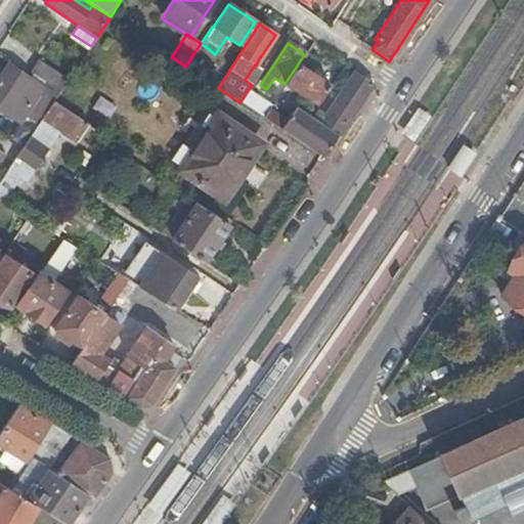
[(245,80),(252,85),(264,64),(258,60),(256,66),(255,64),(245,80)]
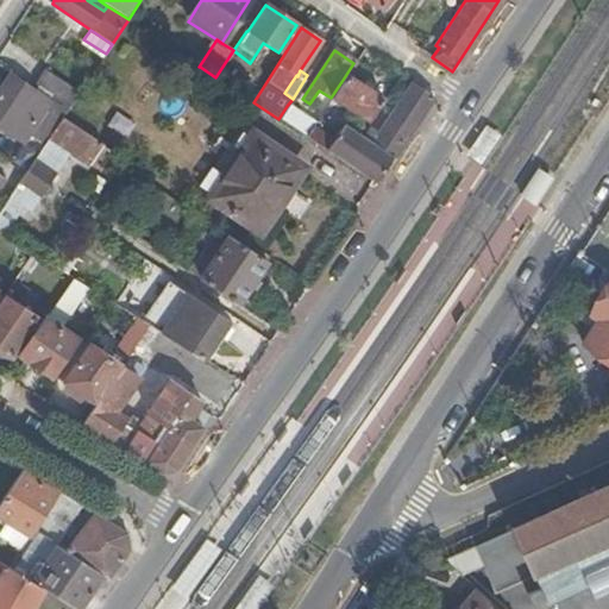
[(51,95),(70,107),(79,94),(43,73),(35,85),(51,95)]
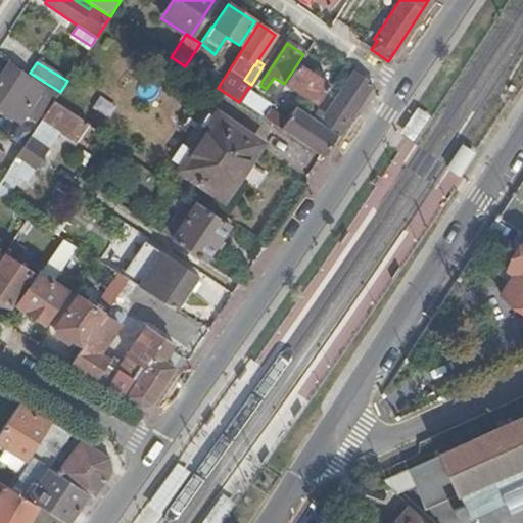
[(284,86),(292,91),(314,105),(329,86),(296,65),(284,84),(284,86)]
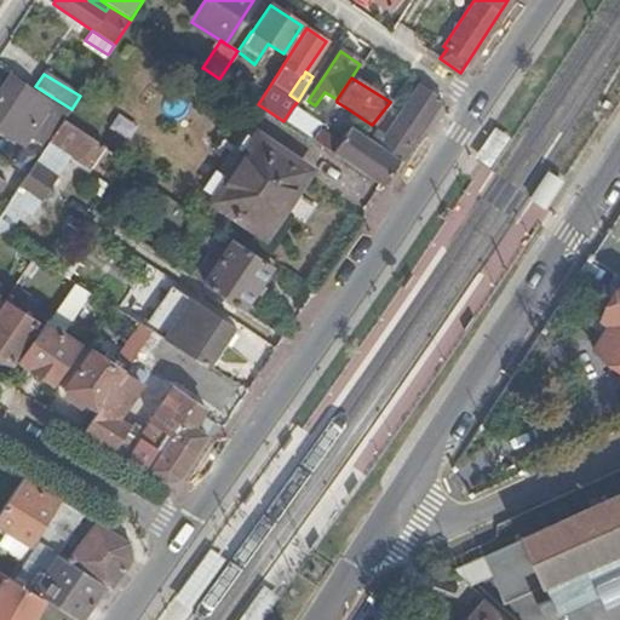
[(0,128),(24,144),(45,114),(42,113),(28,103),(34,93),(11,79),(0,96),(0,128)]
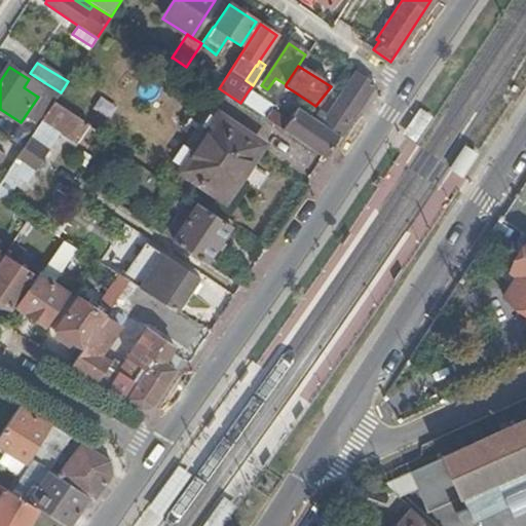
[(263,118),(325,159),(373,86),(359,77),(362,73),(357,70),(320,125),(295,109),(287,120),(278,115),(270,109),(263,118)]
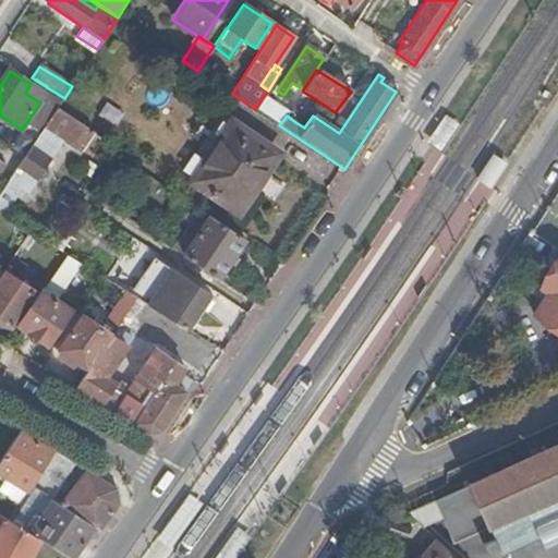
[(38,101),(44,93),(31,84),(25,93),(38,101)]
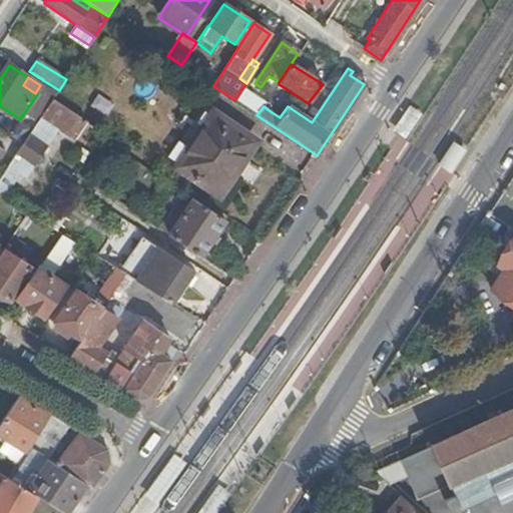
[(51,103),(52,100),(59,90),(43,80),(40,85),(35,93),(37,94),(51,103)]
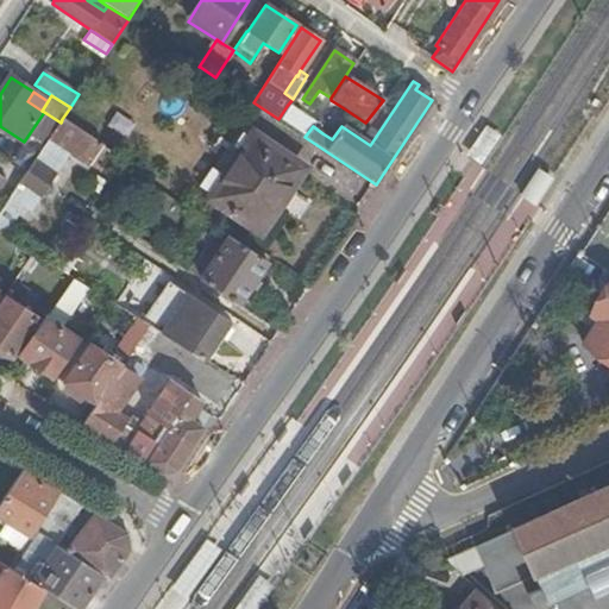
[(314,124),(313,126),(322,133),(340,106),(331,100),(314,124)]
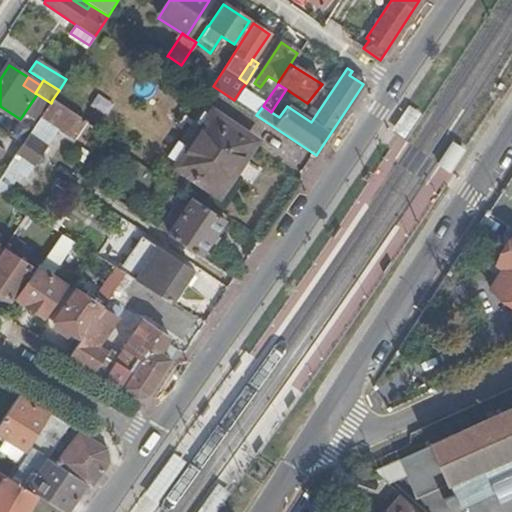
[(234,100),(256,115),(263,106),(264,104),(241,89),(234,100)]
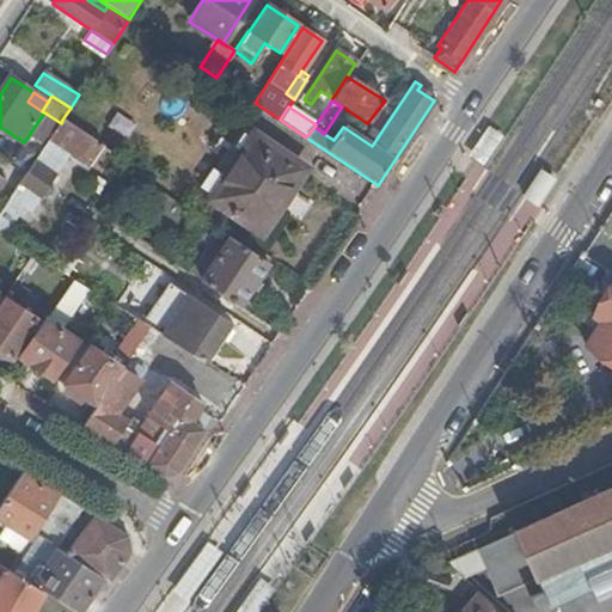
[(87,167),(102,145),(62,120),(61,123),(23,178),(7,203),(12,207),(14,203),(23,208),(29,213),(67,155),(87,167)]
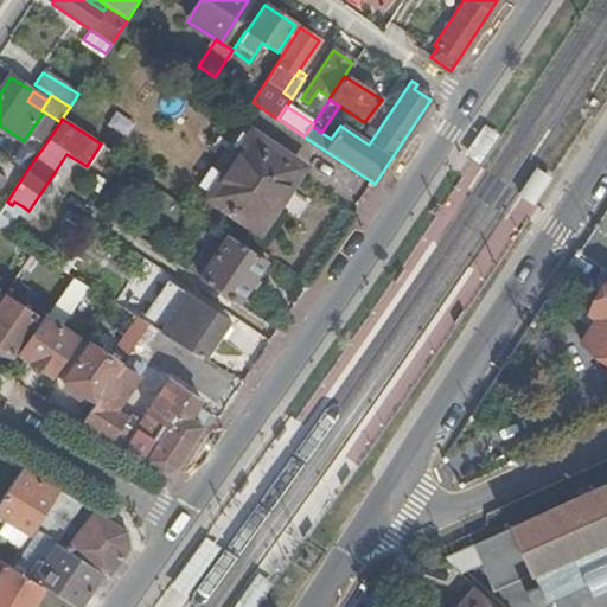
[(280,192),(281,192),(283,189),(285,190),(300,167),(241,129),(224,155),(280,192)]
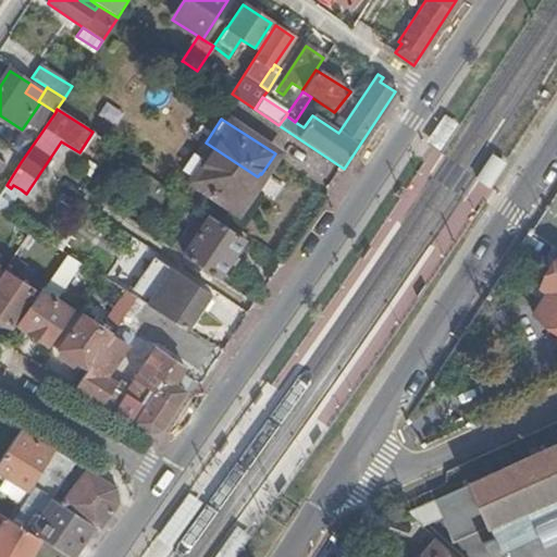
[(236,206),(258,176),(257,176),(206,143),(184,174),(236,210),(238,207),(236,206)]
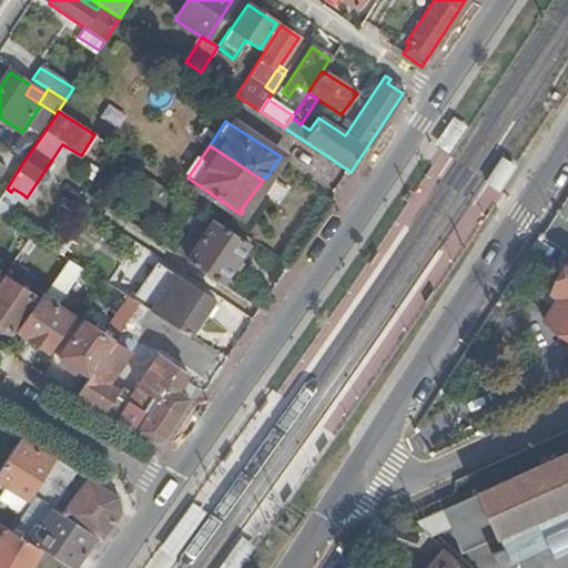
[(486,181),(500,191),(517,165),(503,156),(486,181)]
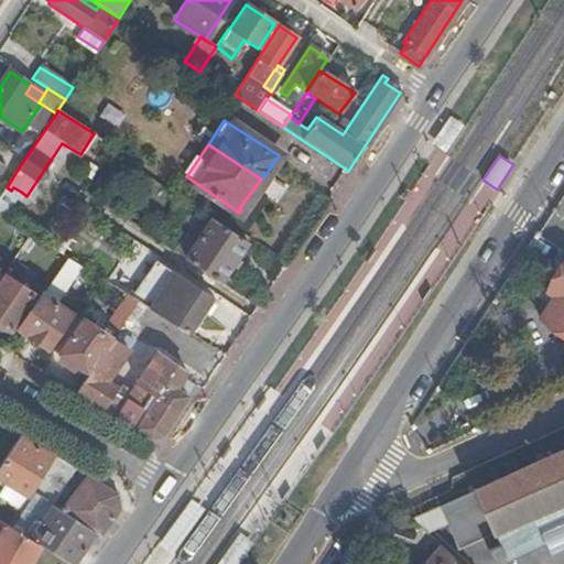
[(0,215),(3,217),(21,192),(13,187),(11,191),(7,187),(0,197),(0,215)]
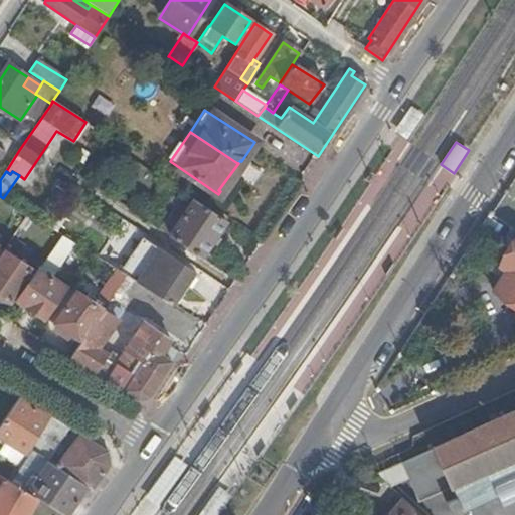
[(200,256),(201,258),(224,223),(187,198),(182,195),(159,229),(161,230),(200,256)]
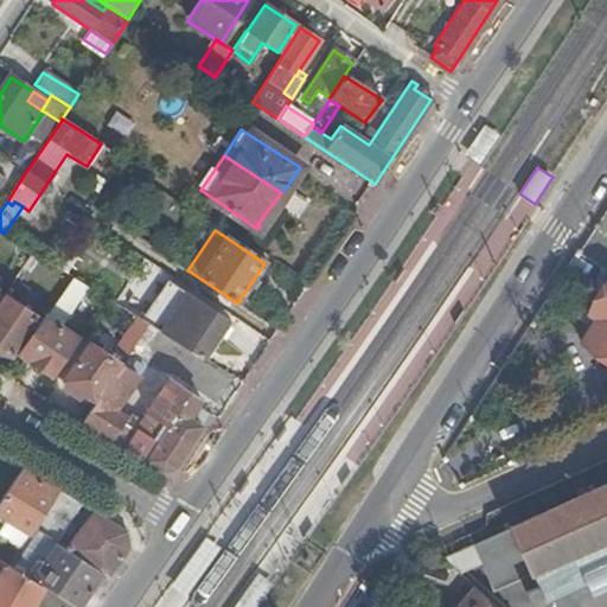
[(69,240),(52,264),(68,274),(84,249),(69,240)]
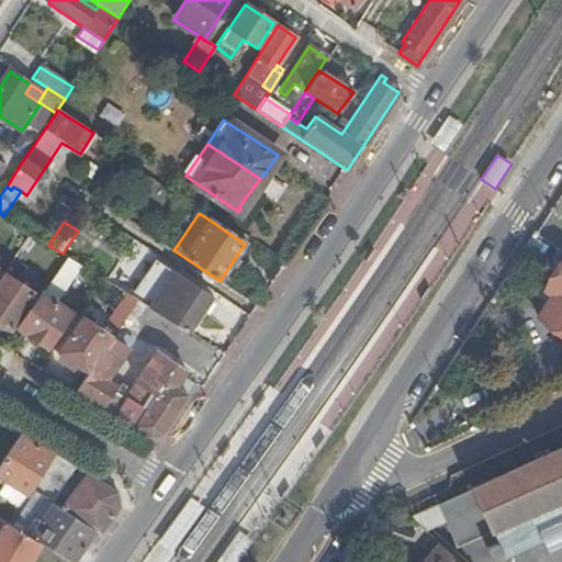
[(168,263),(211,291),(218,280),(176,251),(168,263)]
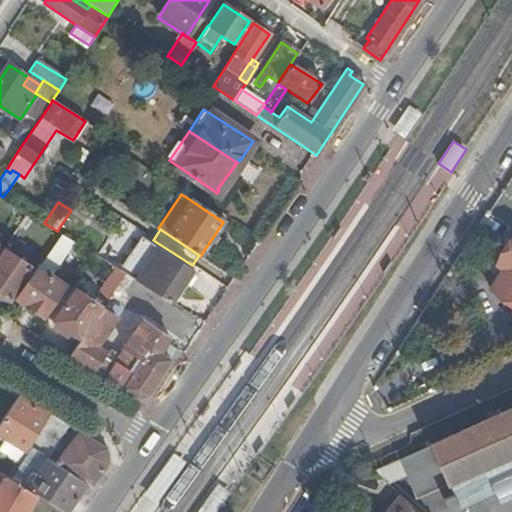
[(125,274),(169,301),(189,270),(135,234),(114,266),(125,274)]
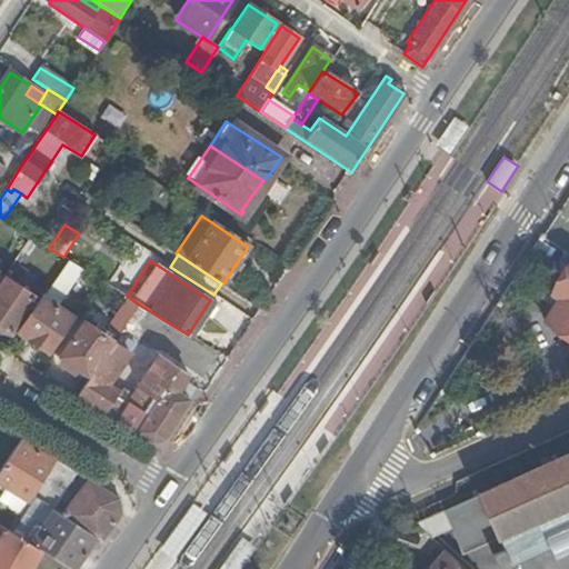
[(58,305),(81,268),(69,261),(21,330),(30,337),(29,339),(48,351),(73,316),(58,305)]
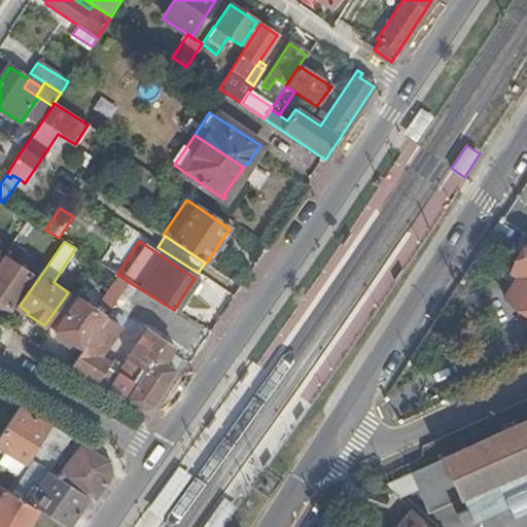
[(526,244),(506,275),(513,280),(501,299),(526,316),(526,244)]
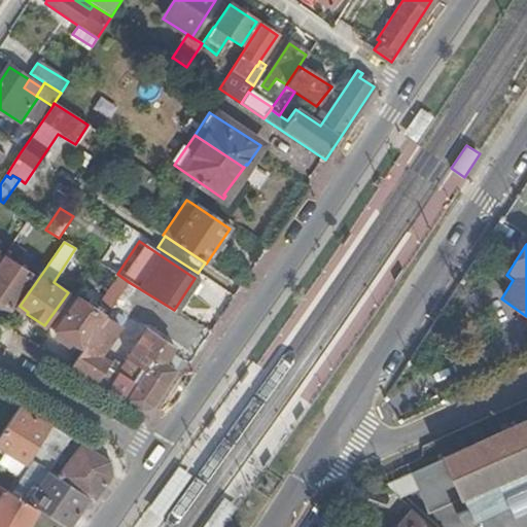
[(4,256),(0,262),(0,301),(10,308),(32,275),(4,256)]
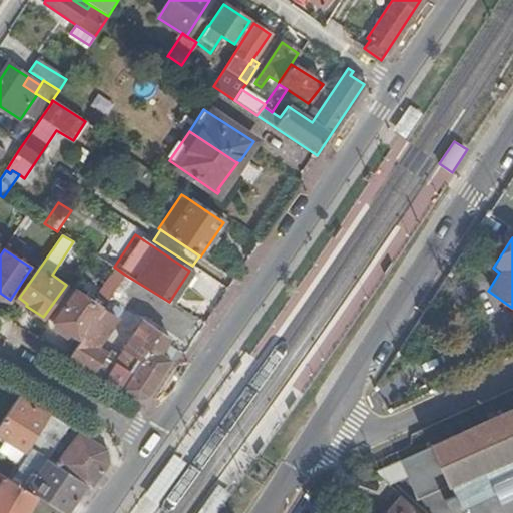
[(71,333),(81,340),(101,310),(102,309),(74,291),(53,323),(69,335),(71,333)]
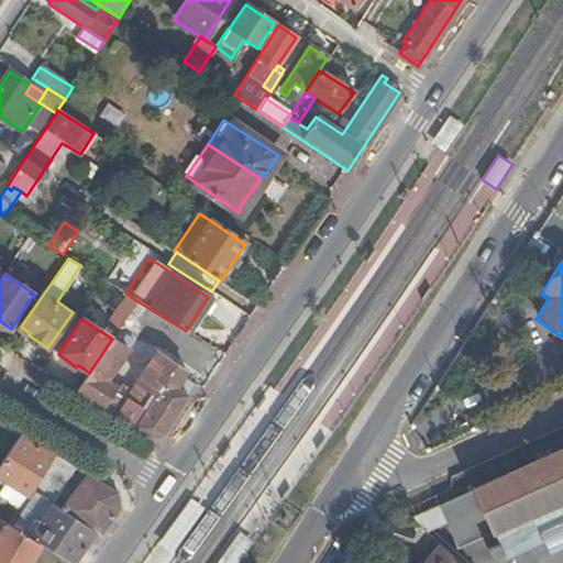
[(75,393),(151,438),(162,434),(194,384),(183,376),(186,372),(156,353),(131,390),(124,400),(114,394),(118,389),(107,382),(128,350),(111,340),(89,373),(75,393)]
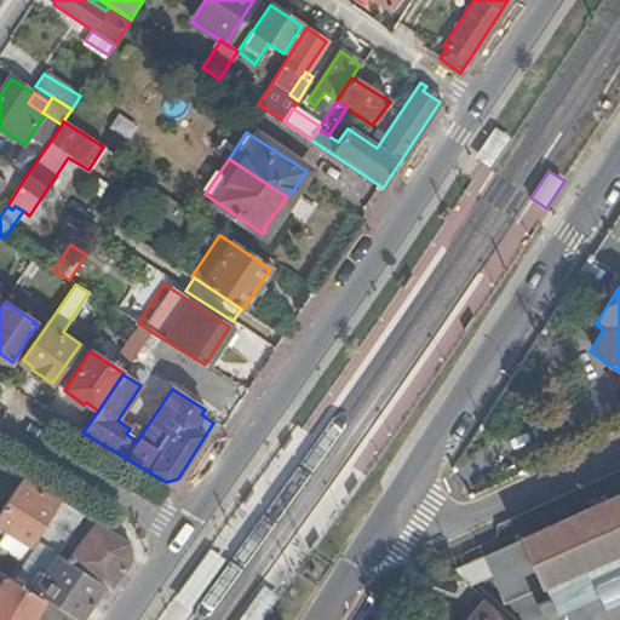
[(137,441),(144,430),(133,423),(130,429),(126,434),(137,441)]
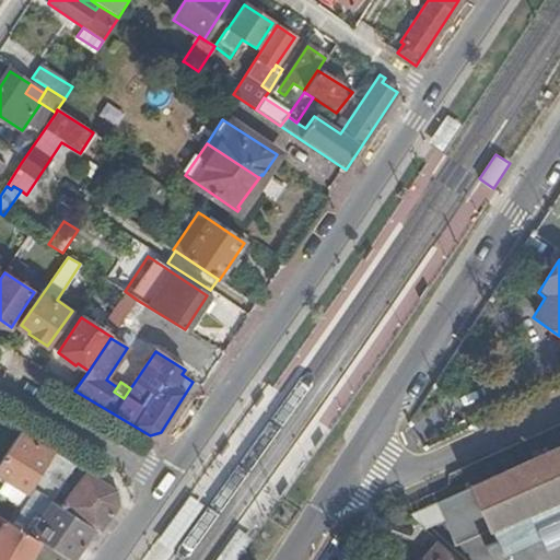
[(32,488),(54,453),(19,433),(0,462),(0,477),(27,494),(28,493),(36,498),(38,493),(32,488)]
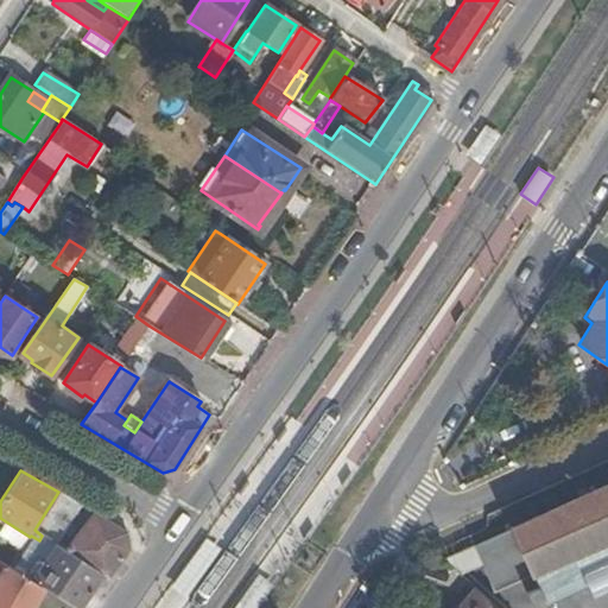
[(607,489),(470,548),(486,582),(607,531),(607,489)]
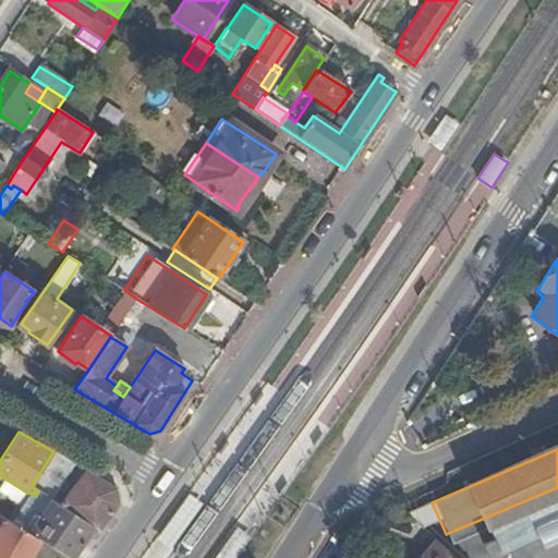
[(50,498),(74,463),(53,451),(32,486),(38,492),(50,498)]
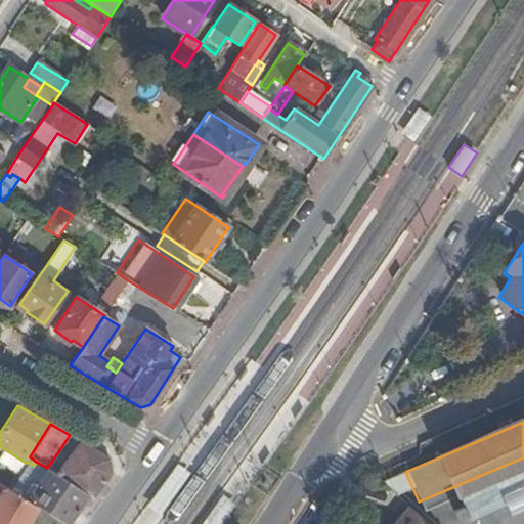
[(87,494),(93,497),(112,473),(110,459),(81,441),(60,467),(55,465),(51,471),(87,494)]
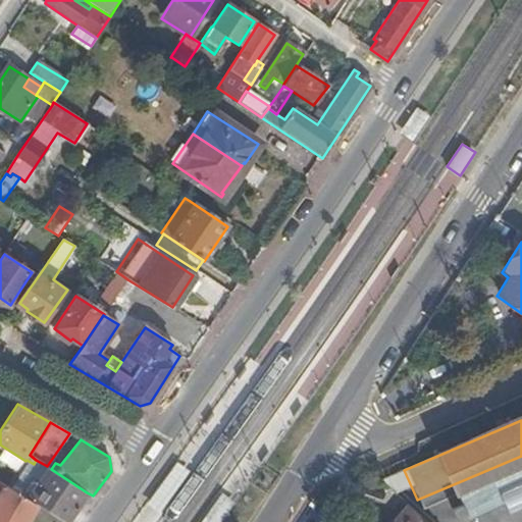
[(521,464),(521,456),(417,500),(422,506),(498,475),(521,464)]
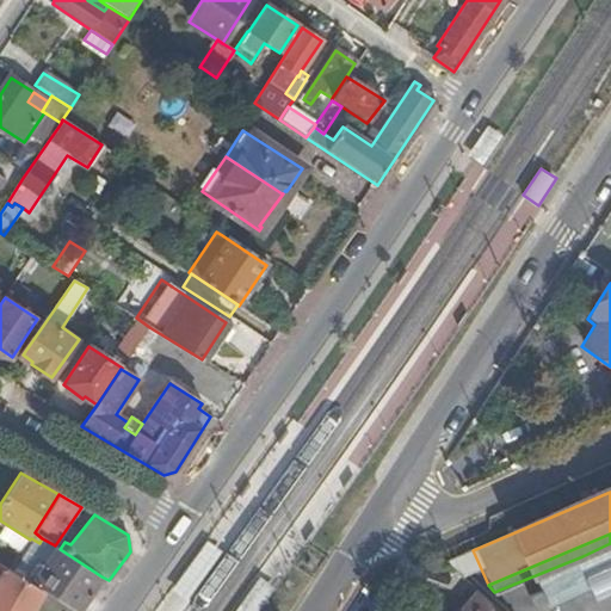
[(43,591),(78,610),(79,610),(102,576),(60,549),(55,545),(31,584),(43,591)]
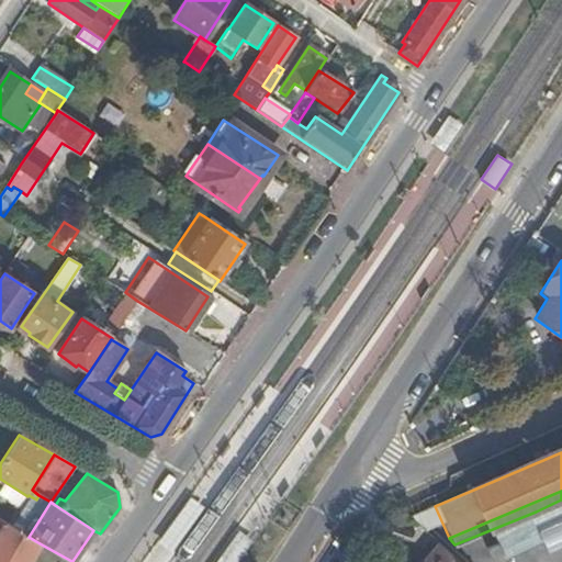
[(0,561),(27,561),(40,543),(29,537),(6,523),(0,532),(0,561)]
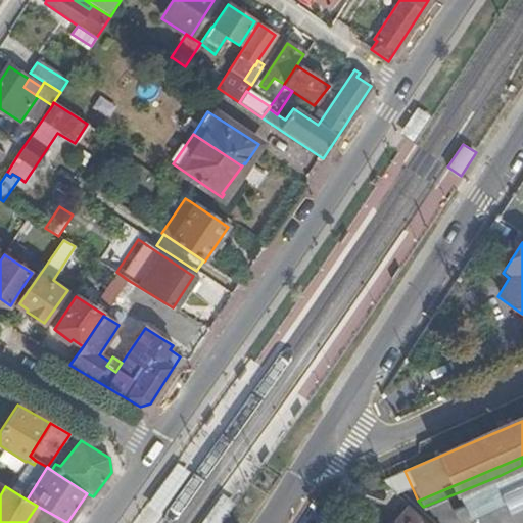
[(394,522),(421,522),(406,509),(394,522)]
